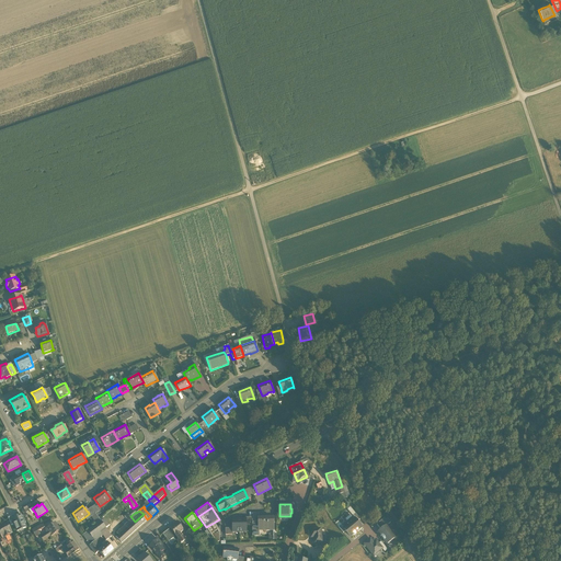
[(91,517),(96,525),(101,522),(95,514),(91,517)]
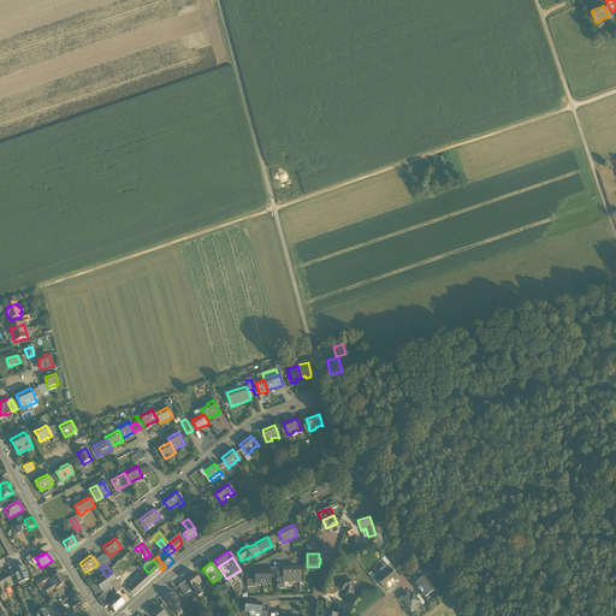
[(161,570),(158,564),(148,573),(153,579),(161,570)]
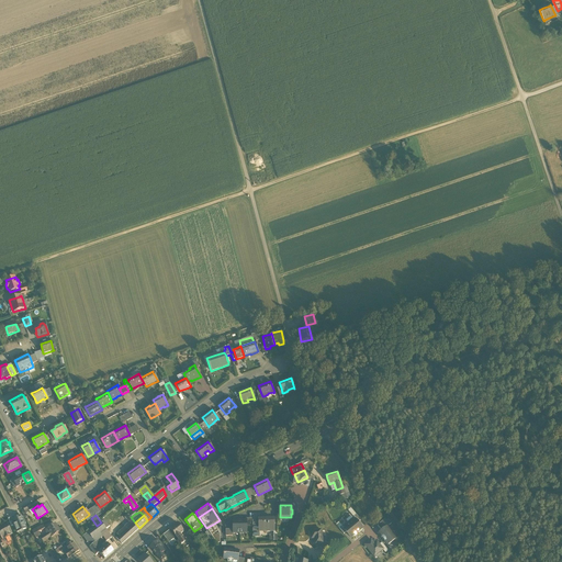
[(12,519),(14,525),(18,534),(27,529),(25,525),(26,524),(23,517),(22,518),(22,516),(12,519)]
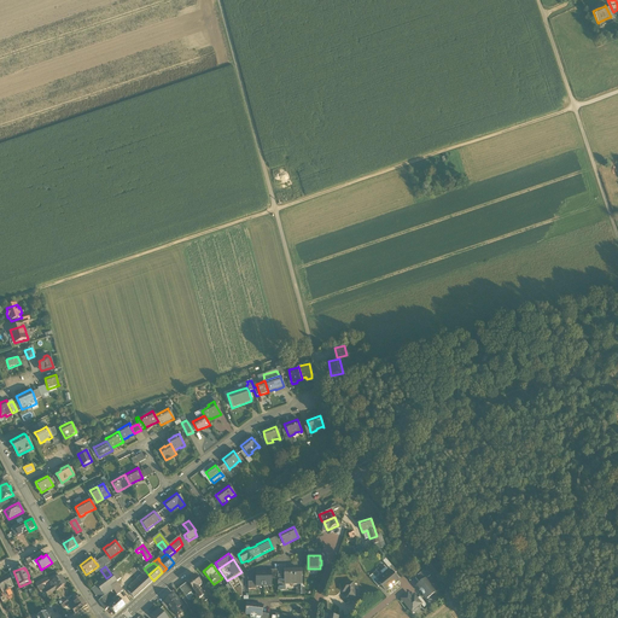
[(145,588),(153,581),(149,575),(144,569),(140,571),(143,575),(138,579),(145,588)]
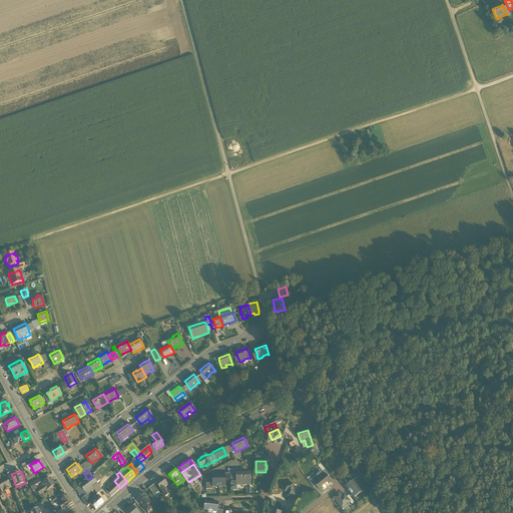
[(236,475),(236,478),(236,484),(237,484),(244,484),(244,486),(249,485),(249,474),(244,474),(236,475)]
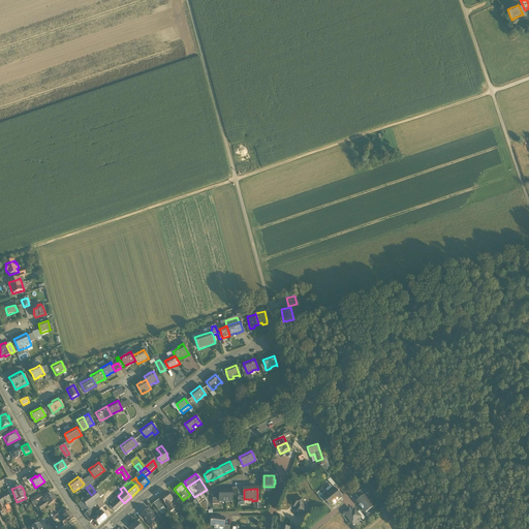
[(332,489),(328,492),(336,502),(341,498),(334,489),(333,490),(332,489)]
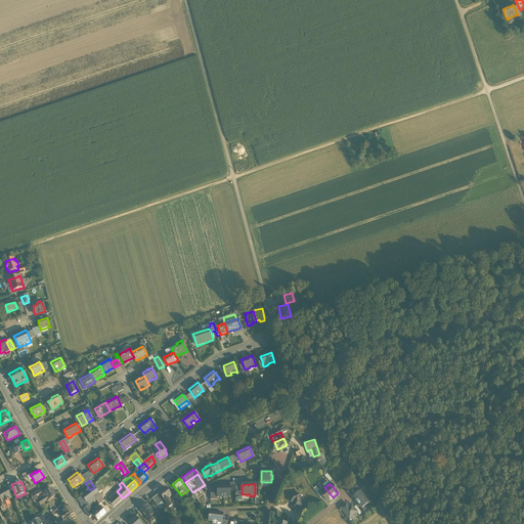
[(352,490),(356,495),(360,491),(361,491),(364,488),(362,485),(361,486),(360,486),(359,484),(352,490)]
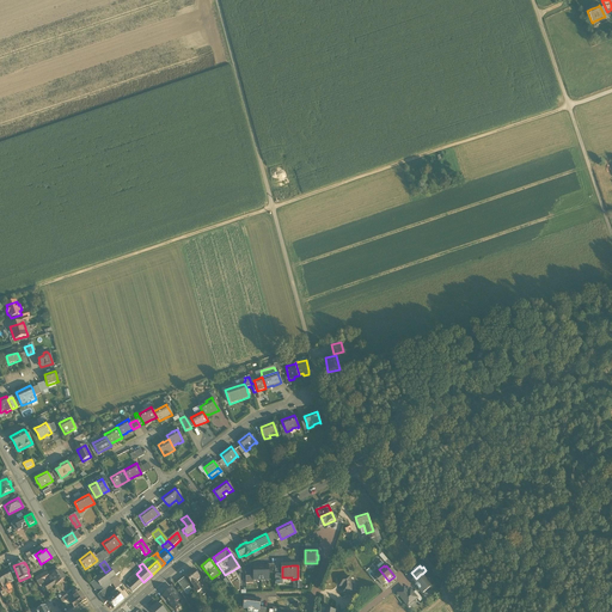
[(91,583),(99,594),(106,588),(112,585),(118,580),(116,576),(110,569),(105,573),(91,583)]
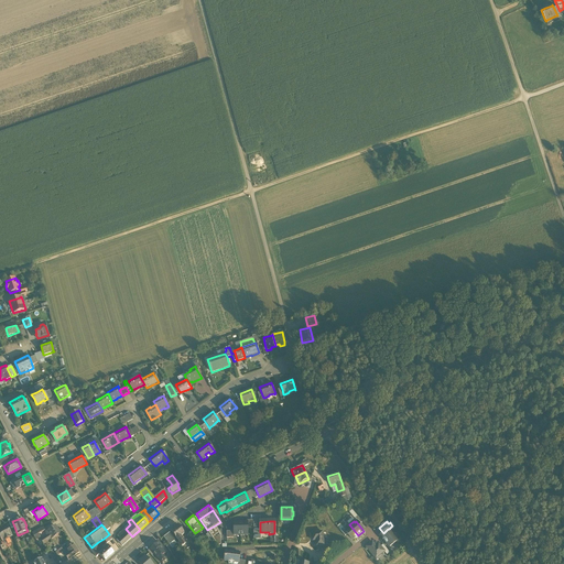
[(179,544),(181,548),(186,543),(184,540),(181,537),(184,533),(177,524),(170,530),(171,532),(164,538),(170,545),(174,541),(177,545),(179,544)]
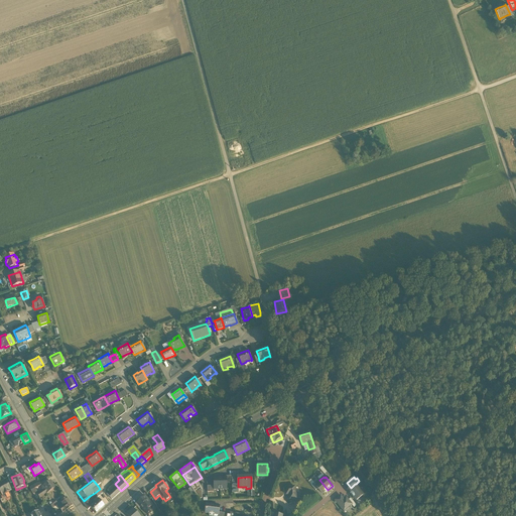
[(323,494),(328,490),(319,480),(315,484),(316,485),(315,486),(317,489),(323,494)]
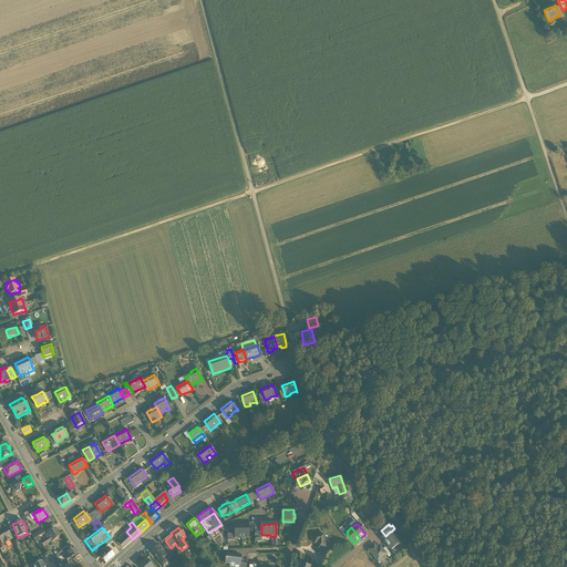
[(3,544),(6,543),(8,548),(11,546),(12,543),(10,539),(11,539),(8,534),(9,534),(8,532),(6,528),(1,531),(1,532),(0,532),(0,536),(0,537),(0,538),(1,539),(1,542),(2,543),(2,545),(3,544)]
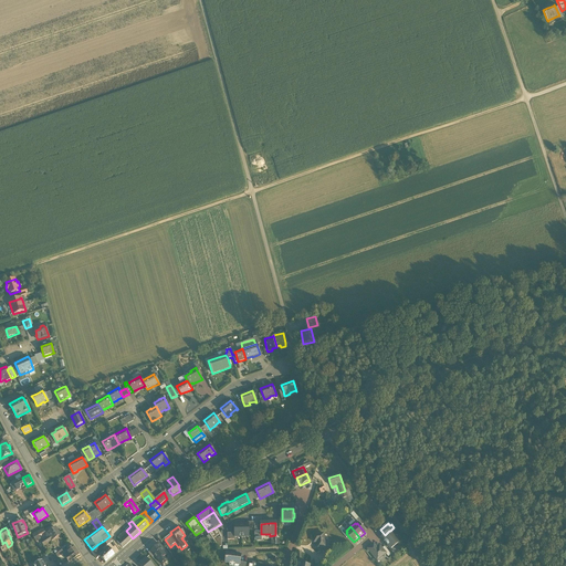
[(51,542),(61,535),(55,527),(45,534),(48,537),(51,542)]
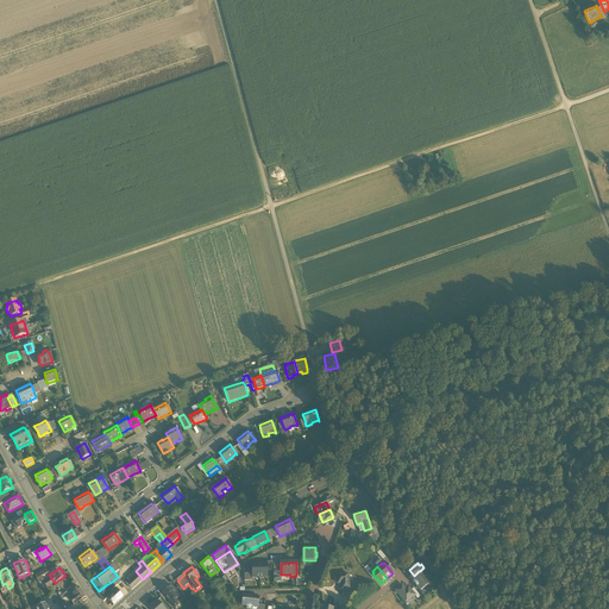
[(224,572),(226,576),(228,581),(237,575),(232,567),(224,572)]
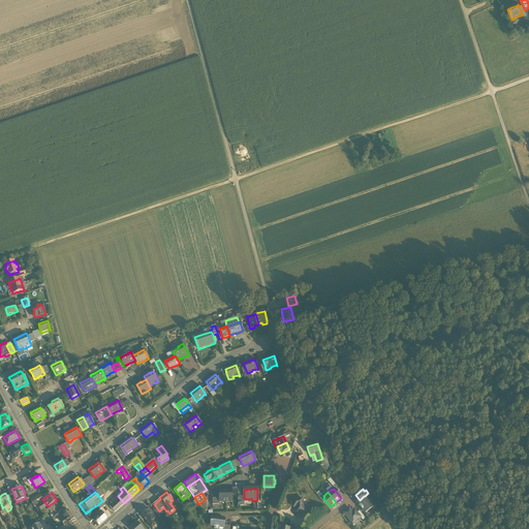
[(30,499),(32,503),(35,501),(41,498),(39,495),(30,499)]
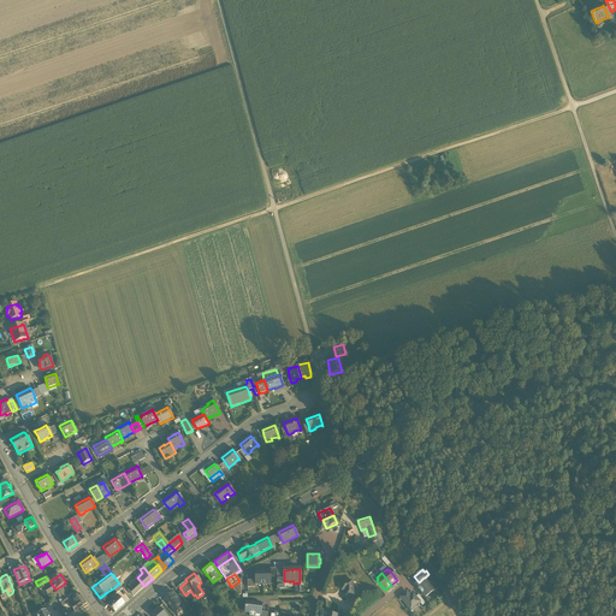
[(129,591),(134,597),(144,586),(137,578),(131,582),(132,584),(132,585),(130,587),(129,588),(130,590),(129,591)]
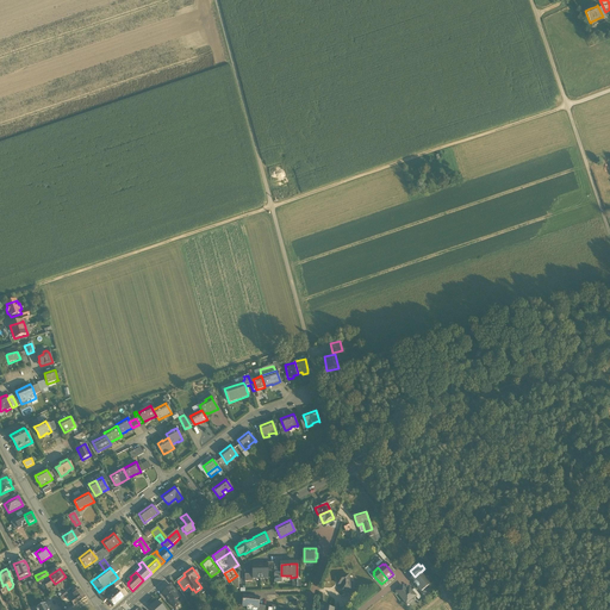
[(412,582),(421,591),(425,587),(425,585),(429,583),(421,572),(419,572),(415,577),(414,577),(414,579),(412,582)]
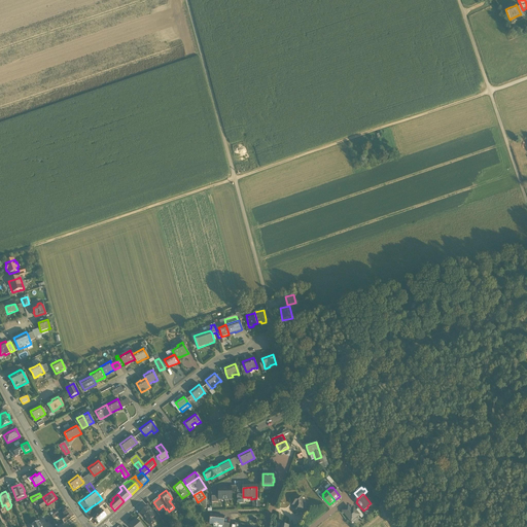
[(200,505),(203,508),(206,508),(206,500),(205,497),(198,502),(199,503),(200,505)]
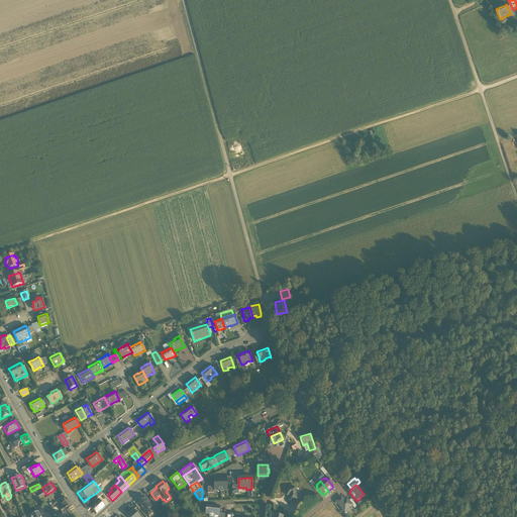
[(290,495),(290,501),(297,500),(296,494),(296,488),(286,489),(287,496),(290,495)]
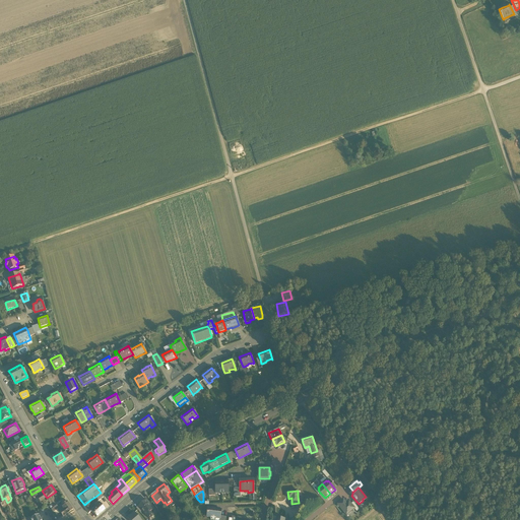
[(104,497),(101,493),(95,497),(99,501),(104,497)]
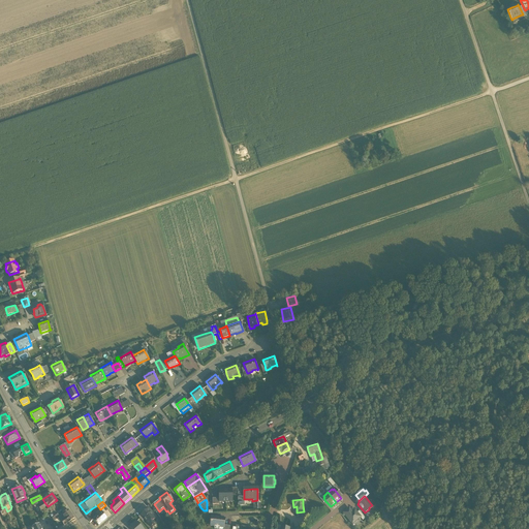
[(90,523),(93,521),(93,520),(96,518),(94,515),(96,514),(95,512),(92,508),(86,514),(85,515),(90,523)]
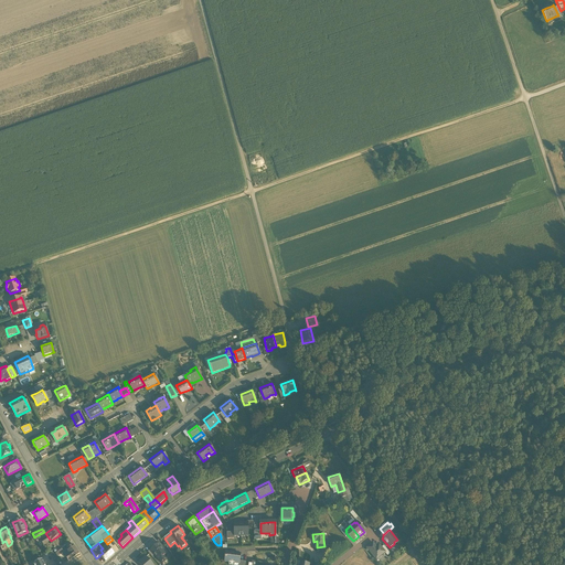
[(155,555),(159,561),(163,556),(167,553),(159,543),(150,551),(155,555)]
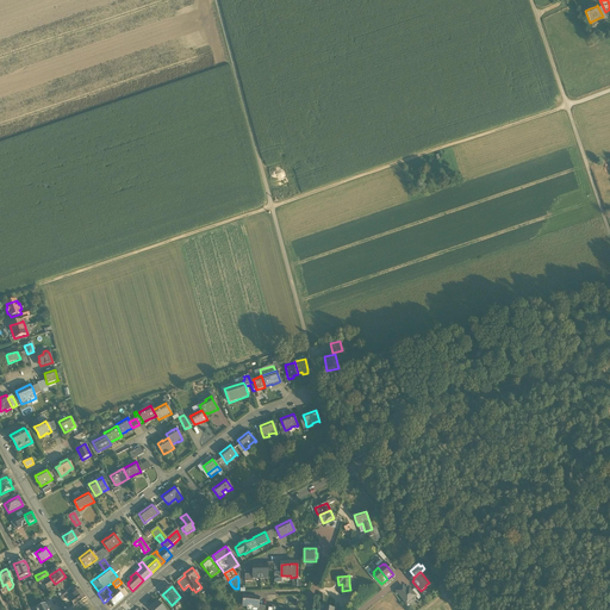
[(396,592),(405,603),(406,603),(409,603),(411,601),(411,599),(415,596),(411,592),(409,589),(406,591),(403,586),(396,592)]
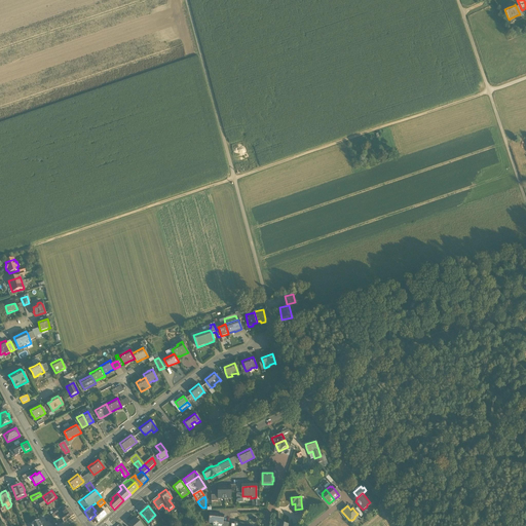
[(62,520),(64,523),(74,516),(68,508),(62,512),(66,517),(62,520)]
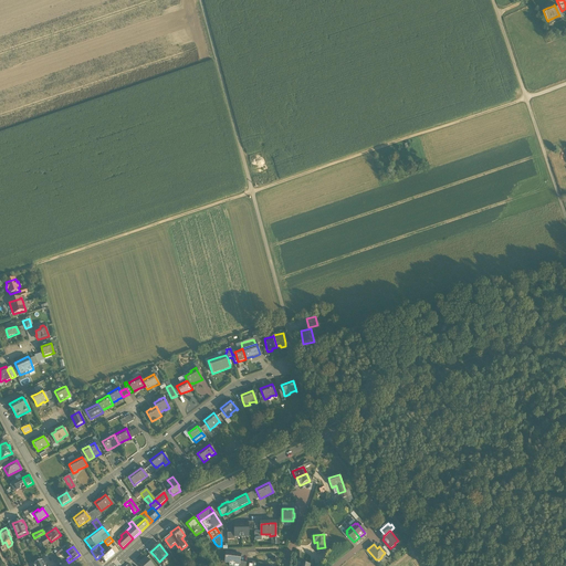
[(385,553),(388,557),(390,555),(385,547),(381,549),(385,553)]
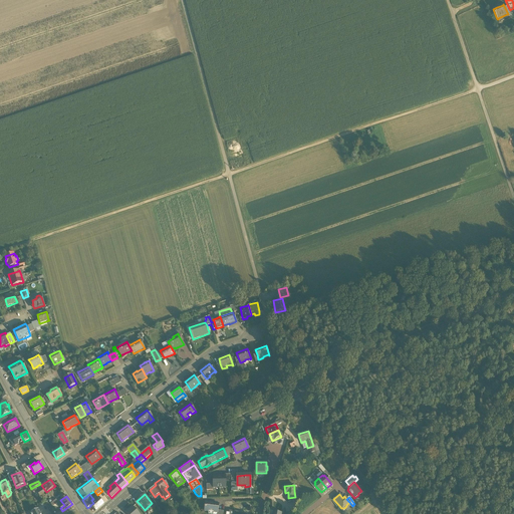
[(98,498),(93,503),(90,505),(90,506),(95,512),(104,504),(98,498)]
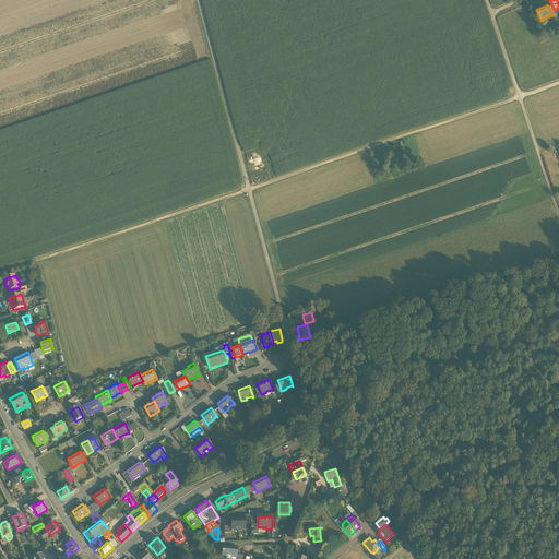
[(226,558),(227,558),(232,558),(232,557),(236,558),(237,556),(238,548),(224,546),(223,556),(227,557),(226,558)]
